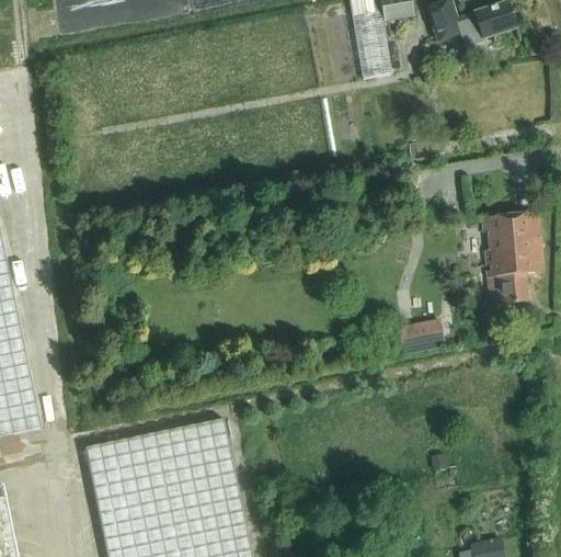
[(350,0),(363,78),(392,72),(382,20),(414,14),(412,0),(350,0)]
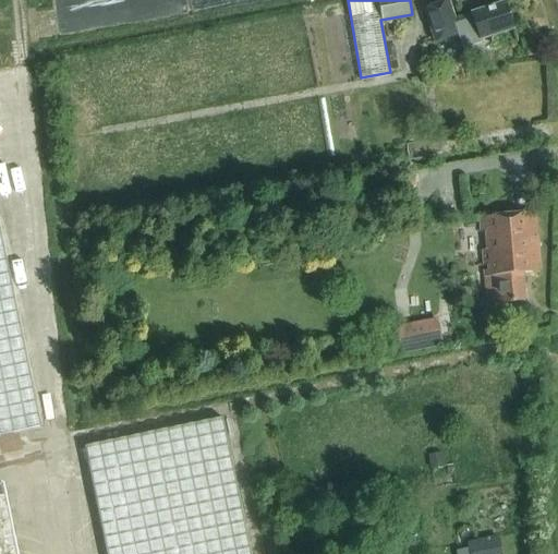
[(445,0),(423,8),(435,40),(458,32),(463,46),(483,39),(482,36),(513,25),(505,0),(455,16),(448,0),(445,0)]
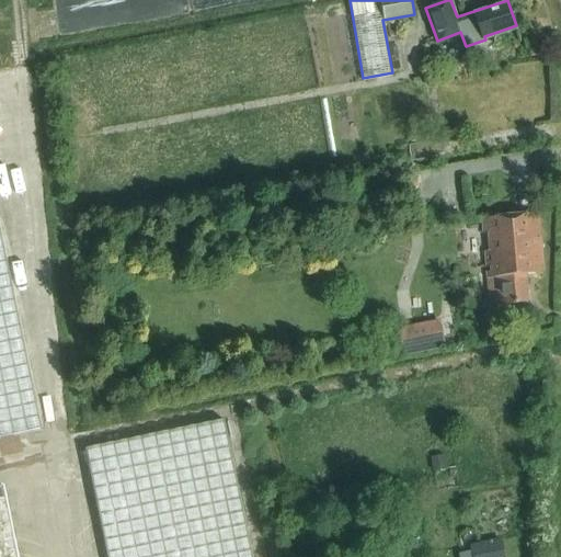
[(415,171),(405,173),(408,184),(418,183),(415,171)]
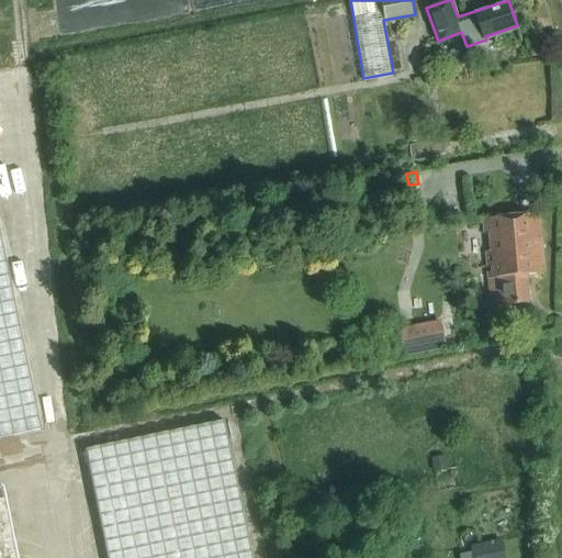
[(485,215),(490,282),(492,302),(529,300),(527,272),(544,271),(540,211),(485,215)]
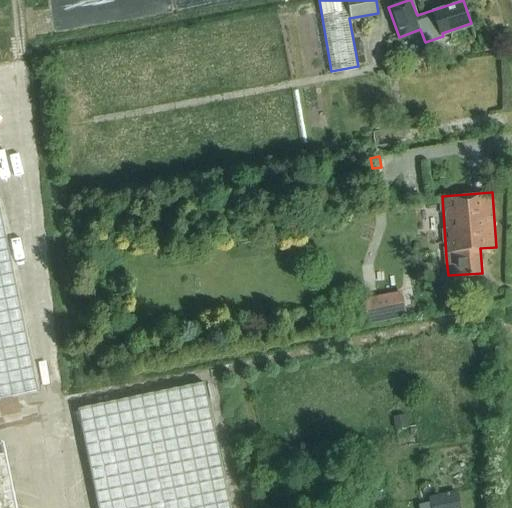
[(0,396),(38,389),(0,206),(0,396)]
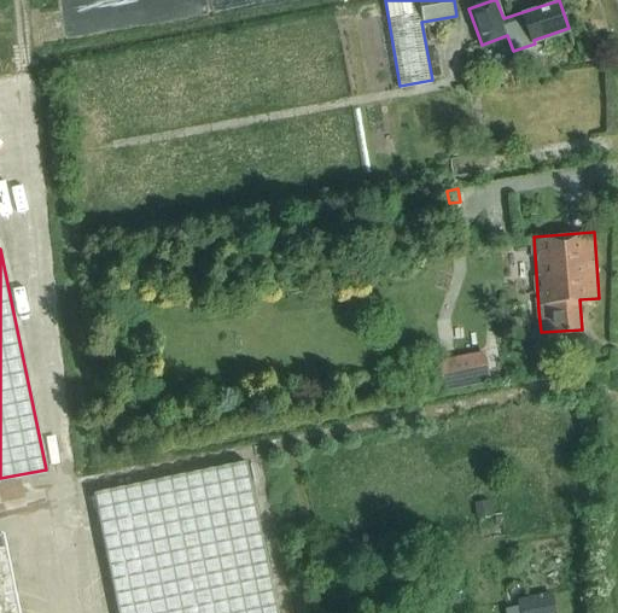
[(485,349),(438,357),(444,387),(491,379),(485,349)]
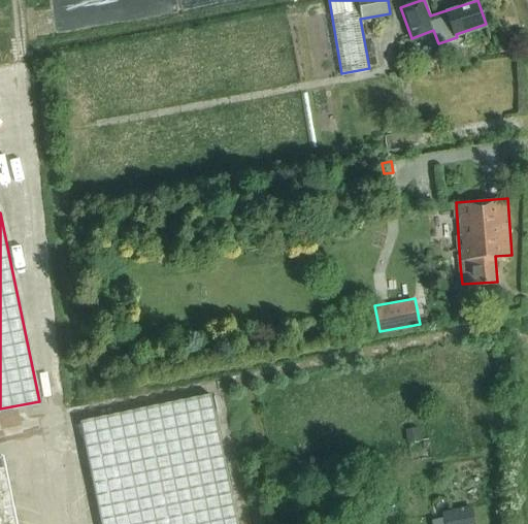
[(102,523),(237,523),(210,393),(81,420),(102,523)]
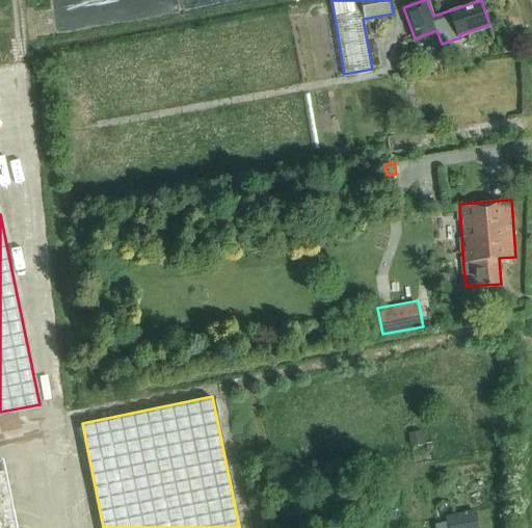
[(408,430),(411,444),(424,442),(421,428),(408,430)]
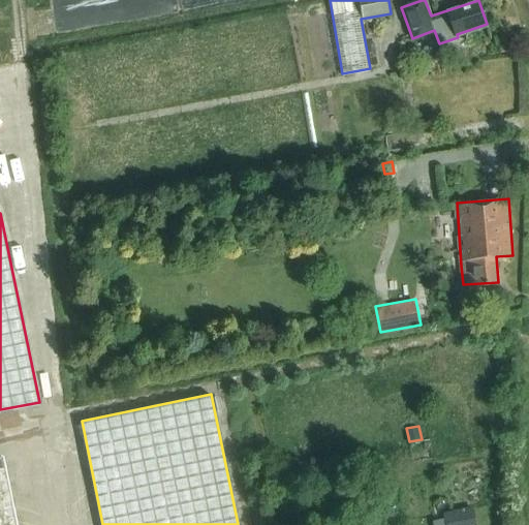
[(18,524),(4,455),(0,455),(0,524),(18,524)]
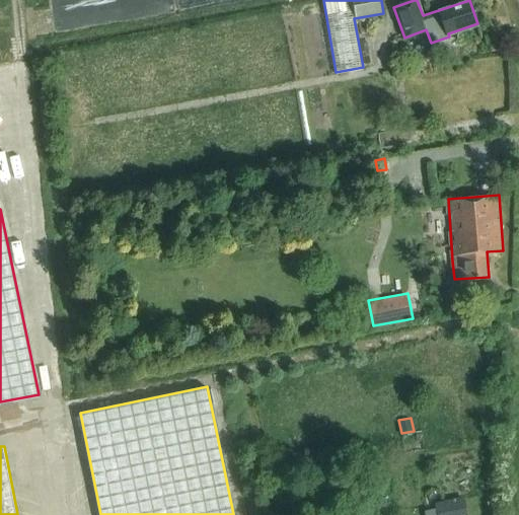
[(467,514),(463,495),(435,501),(437,514),(467,514)]
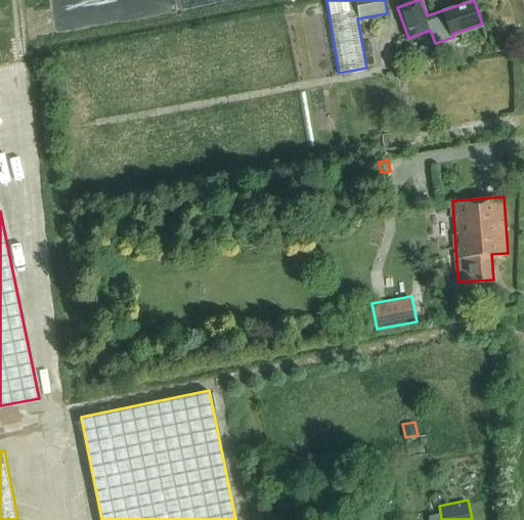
All buildings are outlined.
